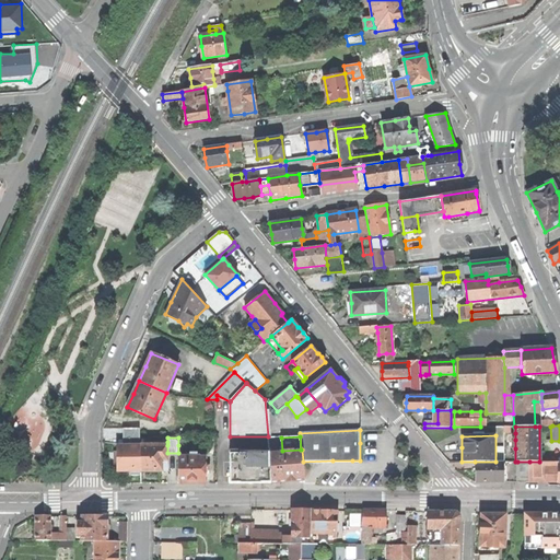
[(164,445),(141,445),(141,470),(153,470),(167,470),(167,453),(167,445),(164,445)]
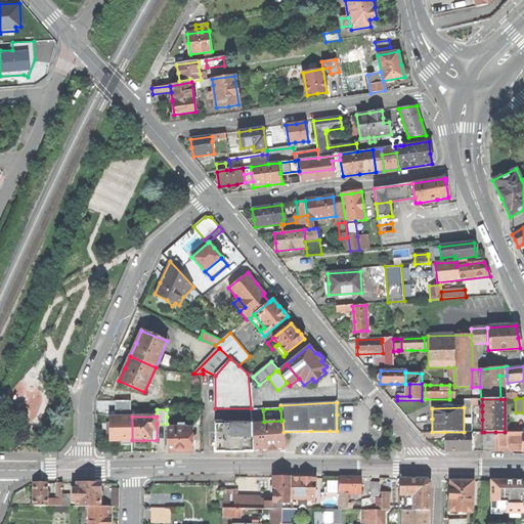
[(216,421),(216,451),(233,451),(254,451),(252,423),(252,421),(216,421)]
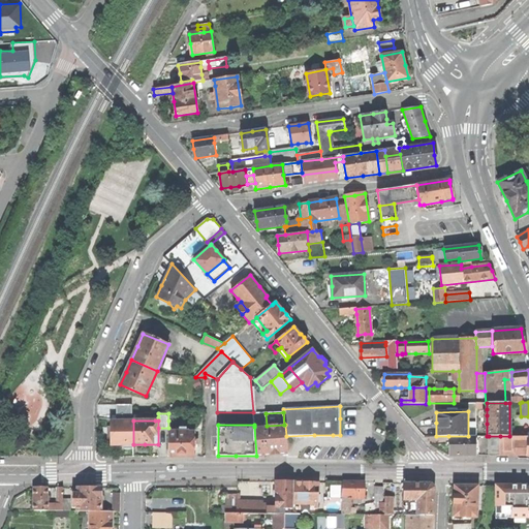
[(267,426),(254,427),(256,456),(274,455),(287,454),(286,448),(286,447),(286,436),(285,425),(284,425),(267,426)]
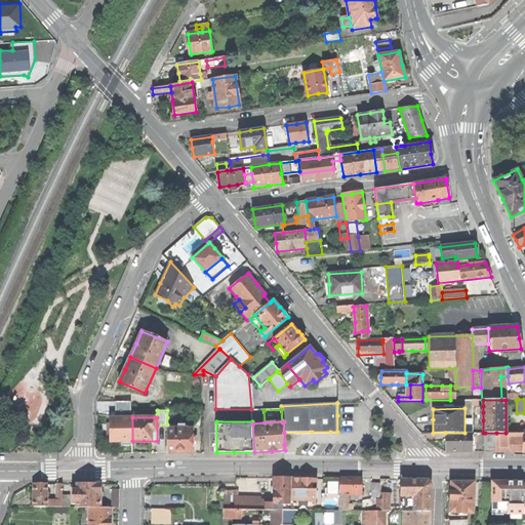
[(175,429),(167,429),(167,453),(180,453),(193,453),(193,444),(193,436),(193,429),(187,429),(187,428),(186,428),(178,428),(175,428),(175,429)]
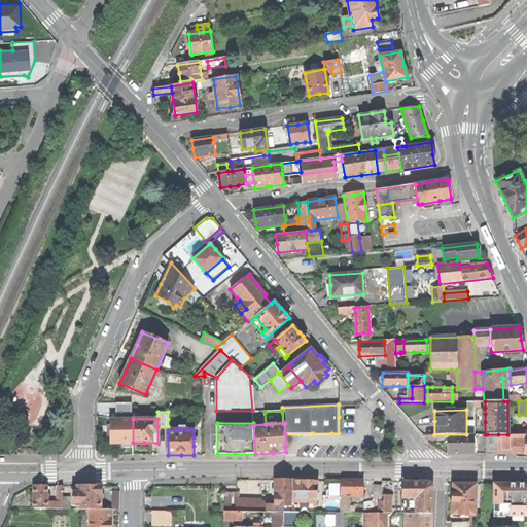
[(466,434),(447,434),(447,454),(457,454),(473,454),(473,434),(466,434)]
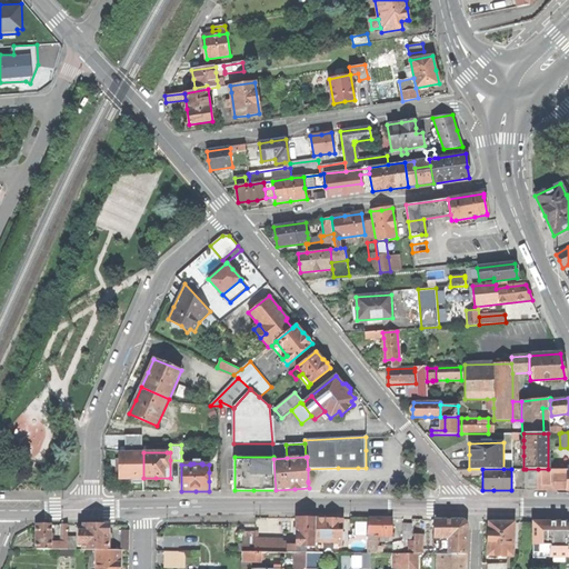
[(538,490),(538,469),(526,469),(526,490),(538,490)]
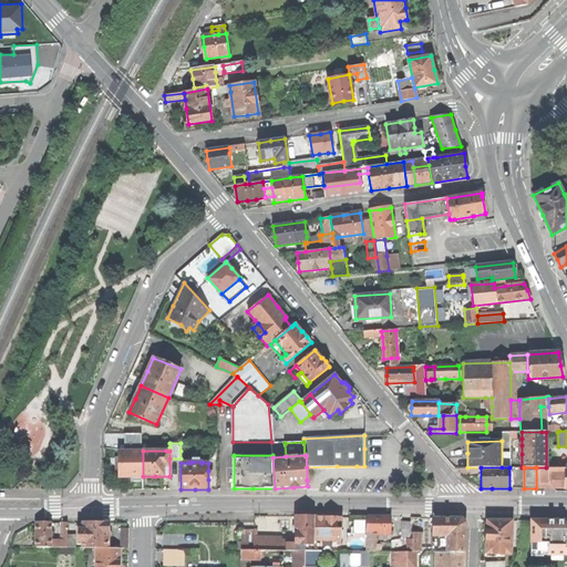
[(565,488),(565,467),(546,467),(536,467),(536,488),(553,488),(565,488)]
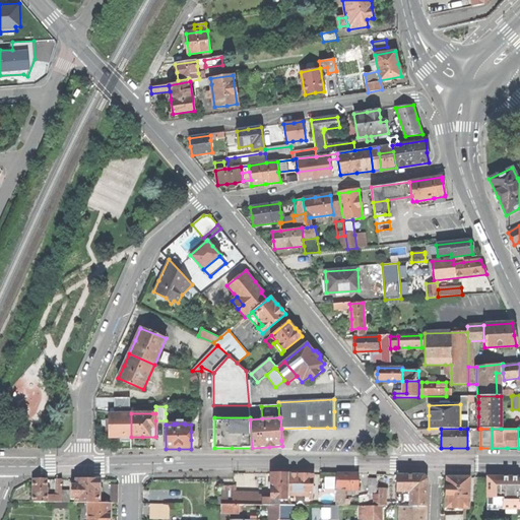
[(271,486),(271,496),(271,499),(288,499),(288,496),(288,473),(279,473),(271,473),(271,481),(271,486)]
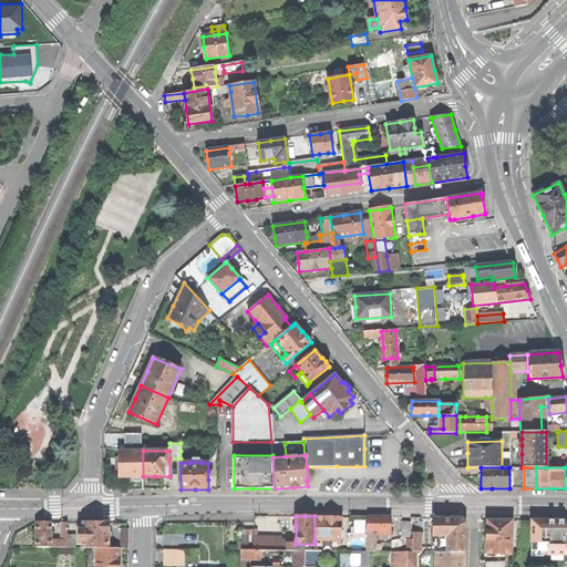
[(327,516),(315,516),(315,540),(333,540),(338,540),(341,540),(341,524),(337,524),(337,516),(327,516)]
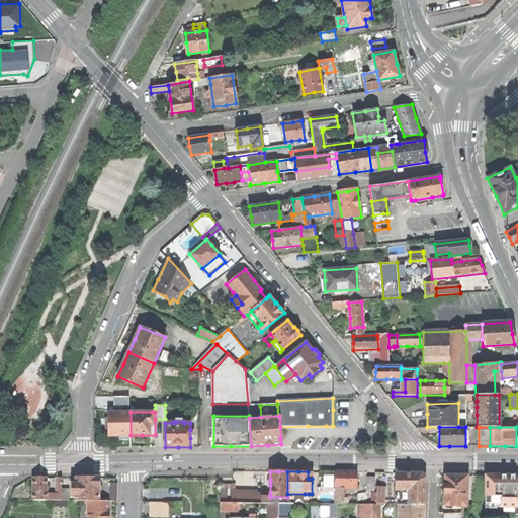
[(335,472),(335,486),(343,486),(343,488),(354,489),(354,486),(357,486),(357,472),(346,472),(335,472)]
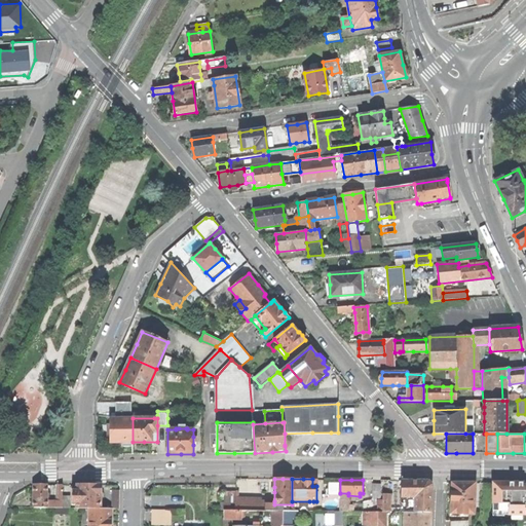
[(406,512),(430,512),(433,484),(429,481),(416,481),(403,480),(403,508),(412,508),(412,510),(406,510),(406,512)]
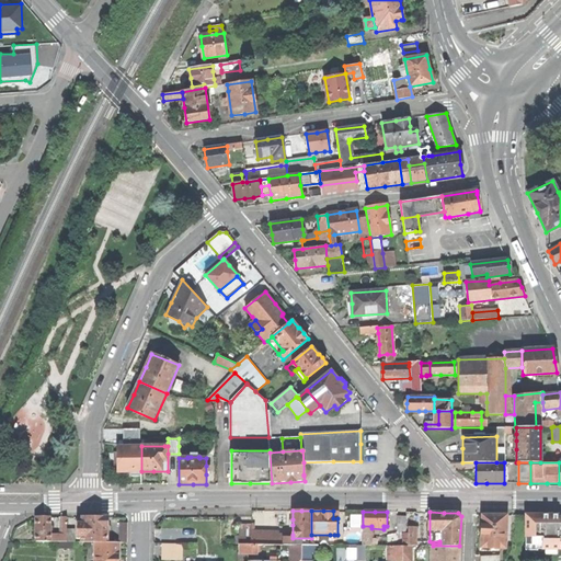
[(352,513),(352,525),(361,525),(361,513),(352,513)]
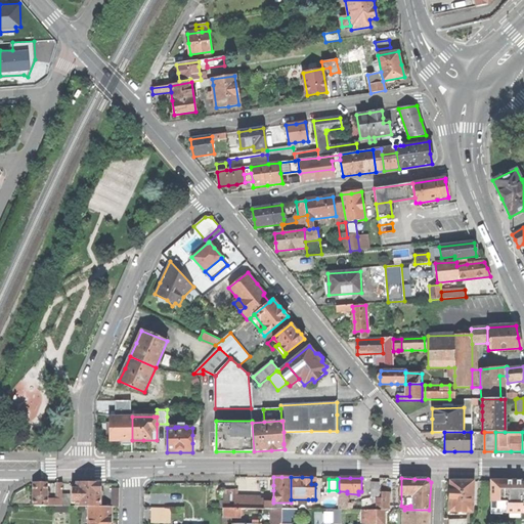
[(516,480),(491,481),(490,509),(507,509),(507,513),(523,512),(523,482),(523,483),(516,483),(516,480)]
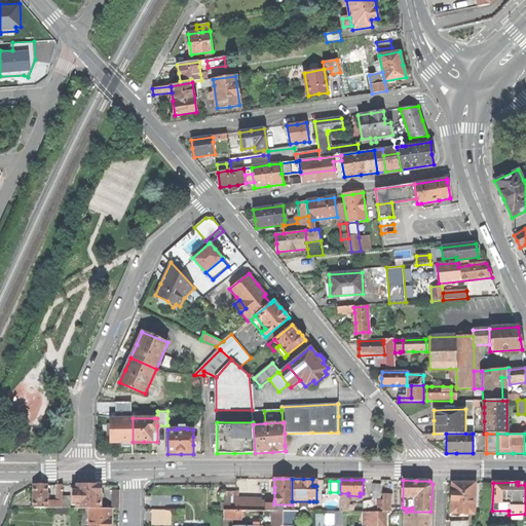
[(462,483),(452,483),(451,514),(474,514),(475,483),(462,483)]
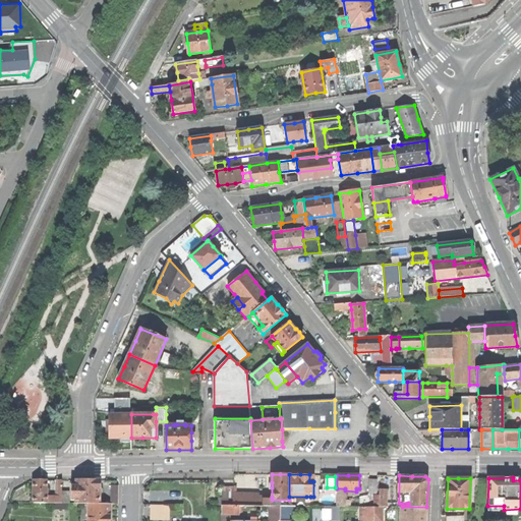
[(379,479),(369,479),(369,493),(379,493),(379,479)]
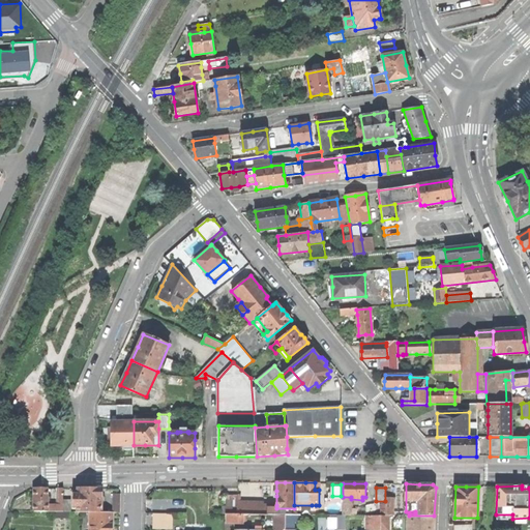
[(41,489),(35,489),(35,511),(49,511),(49,506),(49,489),(41,489)]
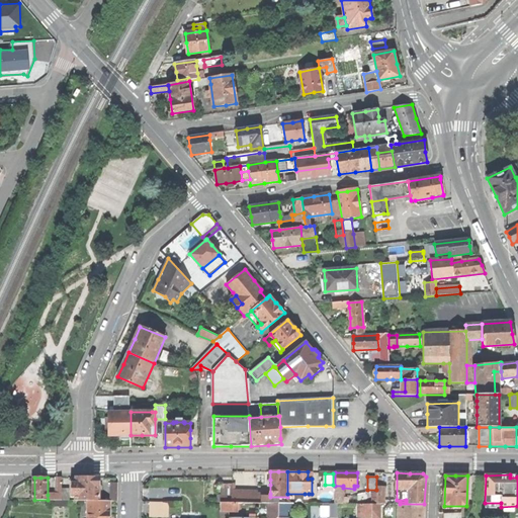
[(57,495),(53,495),(53,500),(62,500),(62,489),(62,478),(57,478),(57,495)]
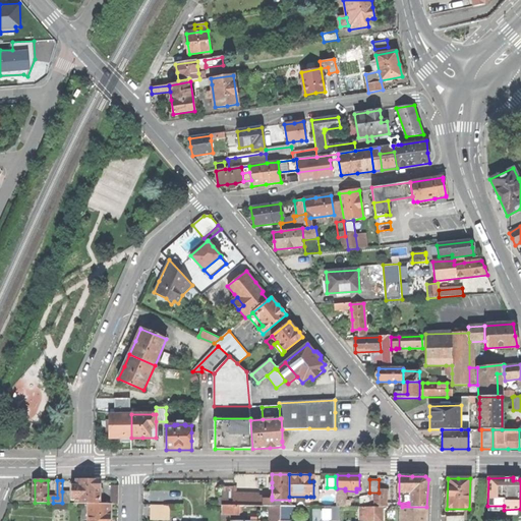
[(73,486),(73,497),(77,497),(77,504),(89,504),(100,504),(100,480),(89,480),(77,480),(77,486),(73,486)]
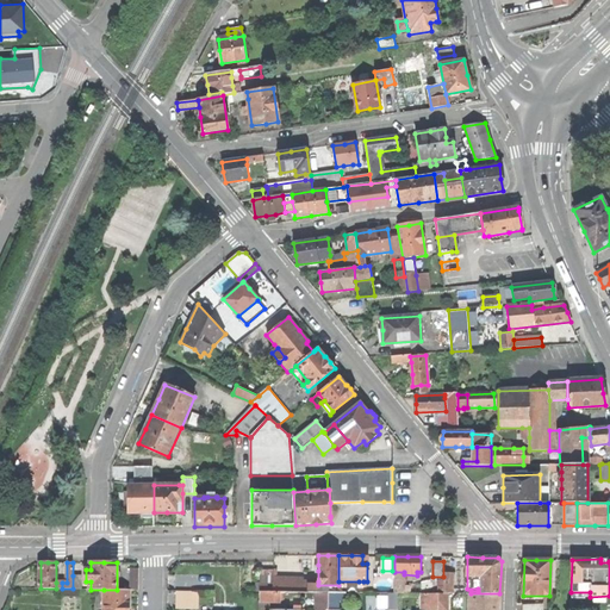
[(404,572),(394,572),(394,592),(398,592),(404,592),(404,584),(404,574),(404,572)]
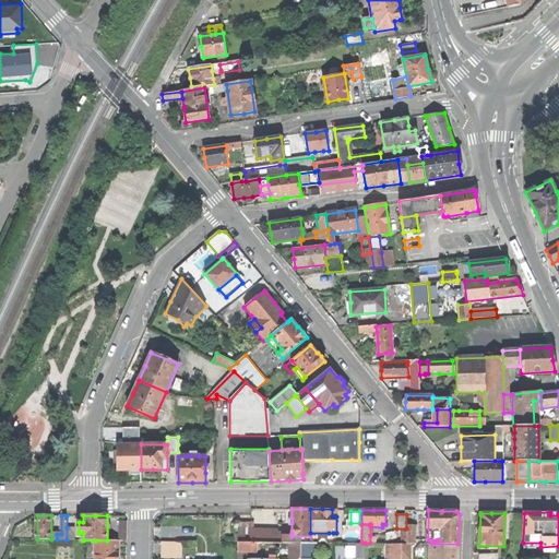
[(238,525),(238,542),(251,542),(251,530),(251,525),(238,525)]
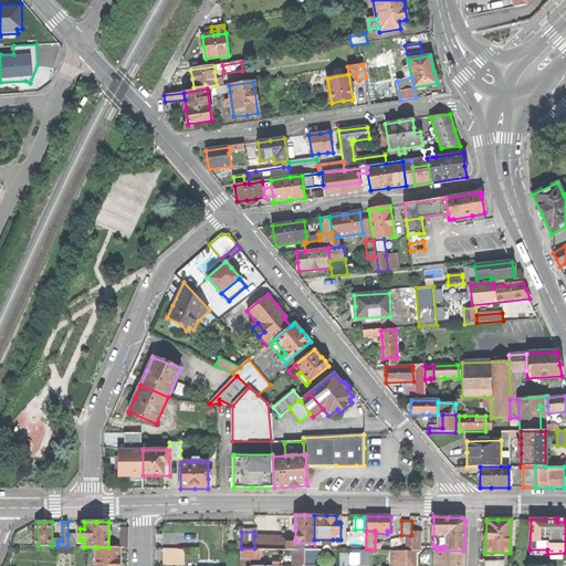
[(346,535),(348,549),(357,548),(355,534),(346,535)]
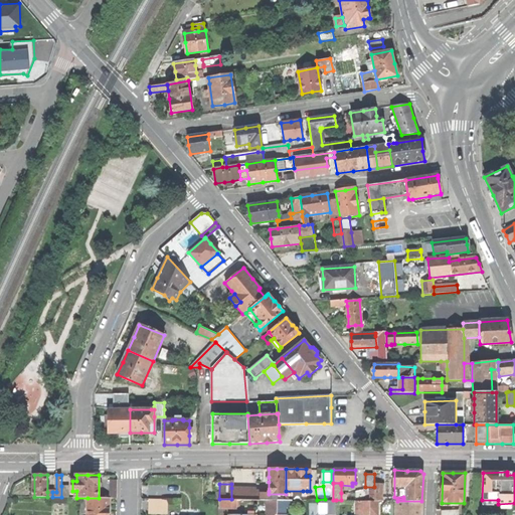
[(234,488),(231,488),(231,499),(240,500),(255,500),(255,491),(255,488),(234,488)]
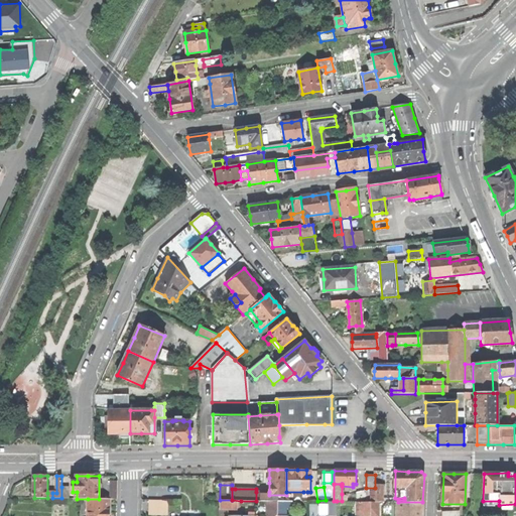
[(269,492),(256,492),(256,501),(267,501),(269,501),(269,495),(269,492)]
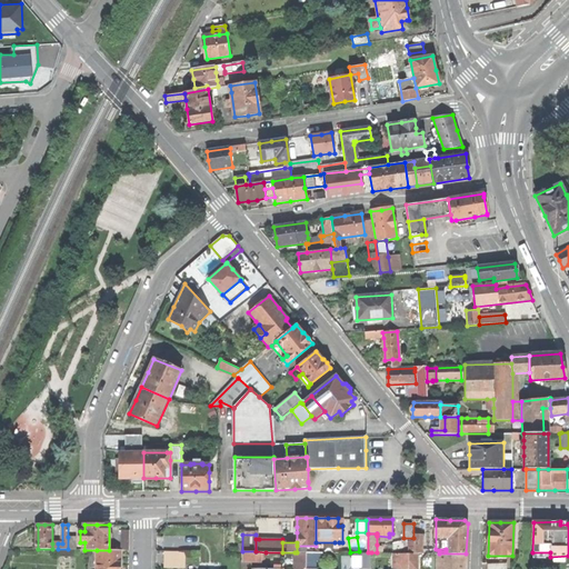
[(119,568),(120,561),(120,550),(111,550),(109,550),(97,550),(96,568),(119,568)]
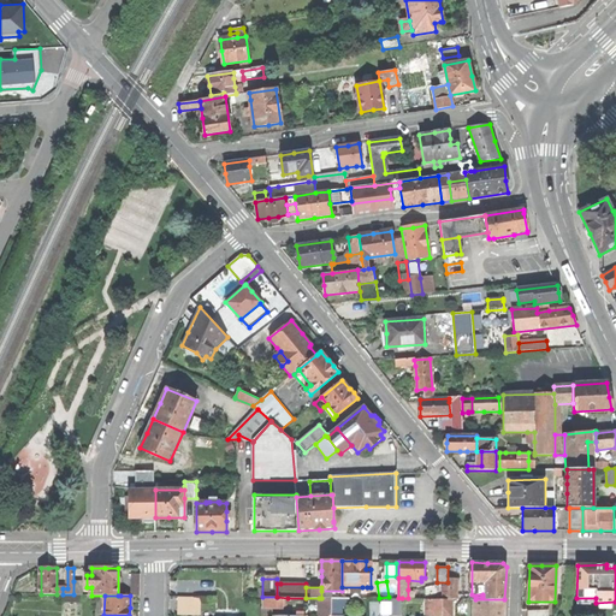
[(288,608),(288,598),(277,597),(262,597),(262,608),(271,608),(288,608)]
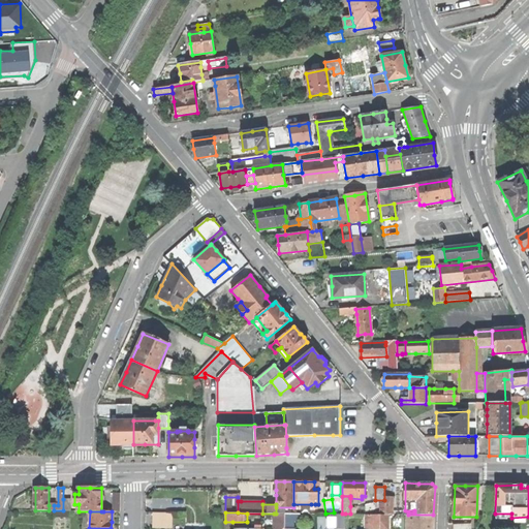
[(168,514),(153,514),(153,527),(168,527),(168,514)]
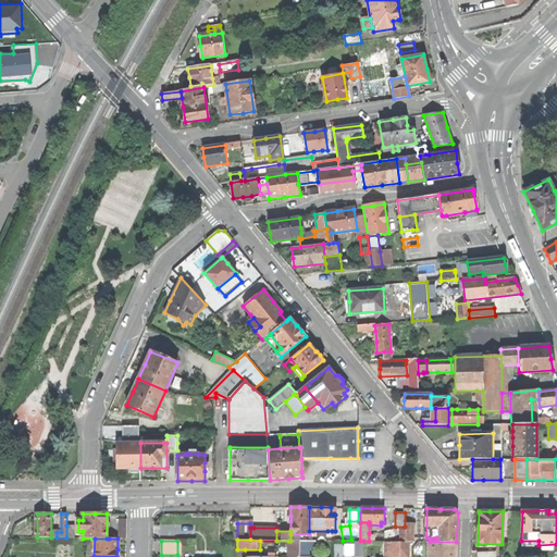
[(299,556),(300,541),(291,541),(288,541),(287,556),(299,556)]
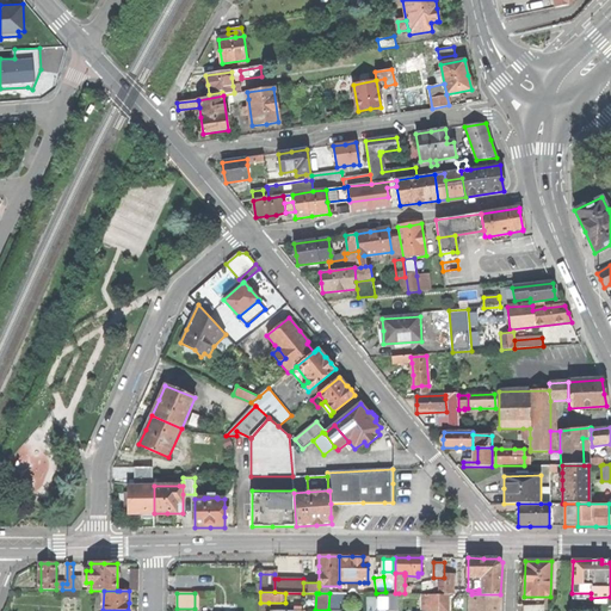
[(339,600),(339,593),(329,593),(328,610),(339,610),(339,600)]
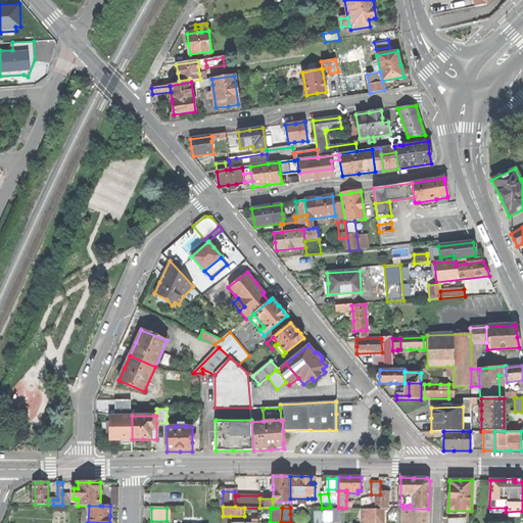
[(340,522),(341,508),(338,508),(333,508),(332,522),(340,522)]
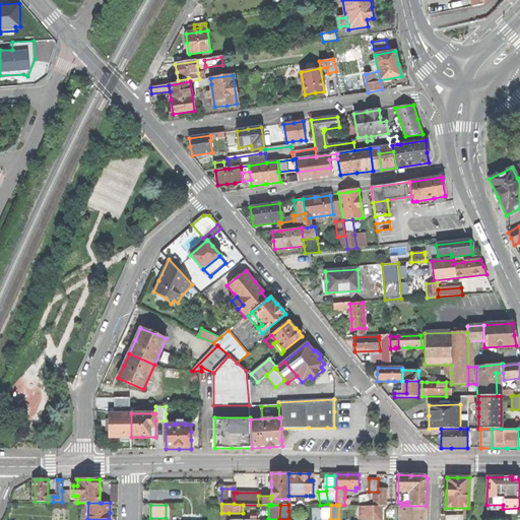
[(382,519),(382,505),(379,505),(375,505),(375,506),(374,519),(382,519)]
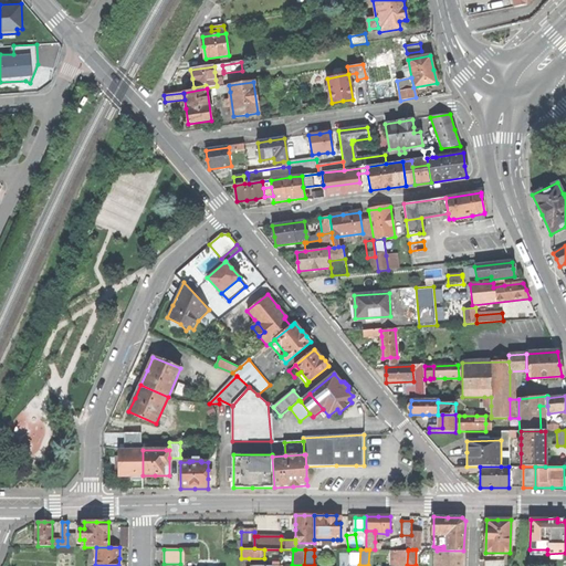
[(565,565),(565,553),(547,554),(547,549),(530,549),(530,565),(565,565)]
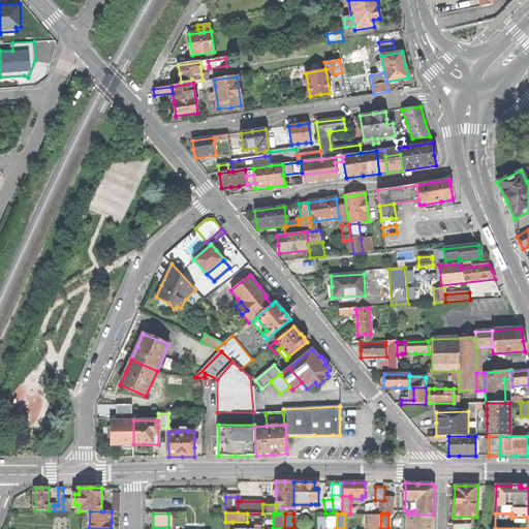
[(372,528),(380,528),(381,515),(373,515),(372,528)]
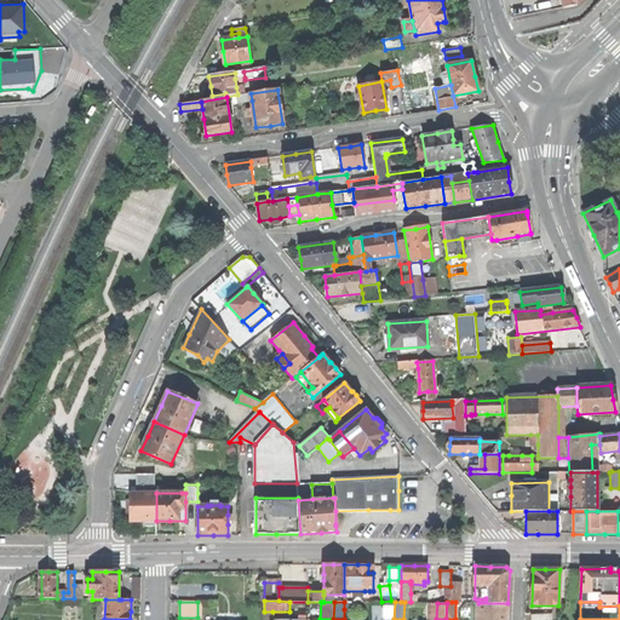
[(506,619),(507,603),(478,603),(477,619),(506,619)]
